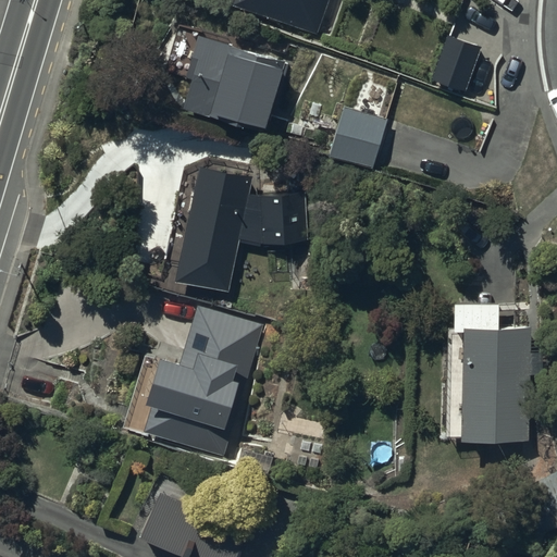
[(235,0),(234,7),(316,36),(327,0),(235,0)]
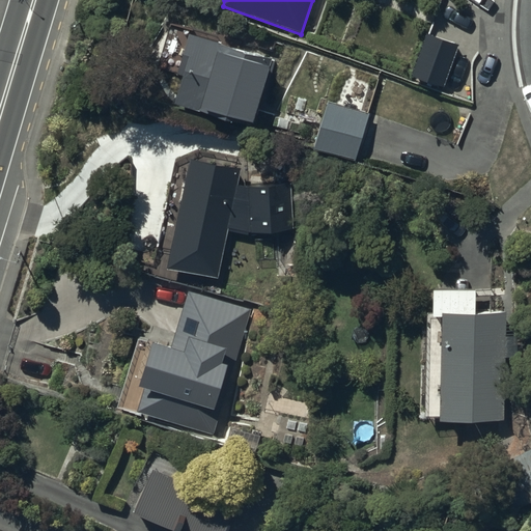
[(277,61),(190,34),(177,75),(184,76),(174,107),(255,131),(277,61)]
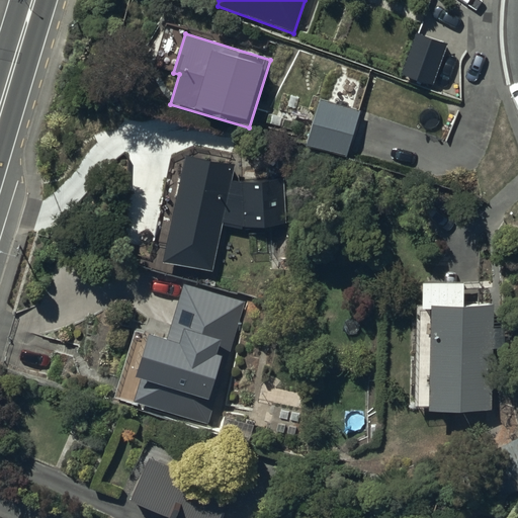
[(360,112),(320,101),(308,144),(348,155),(360,112)]
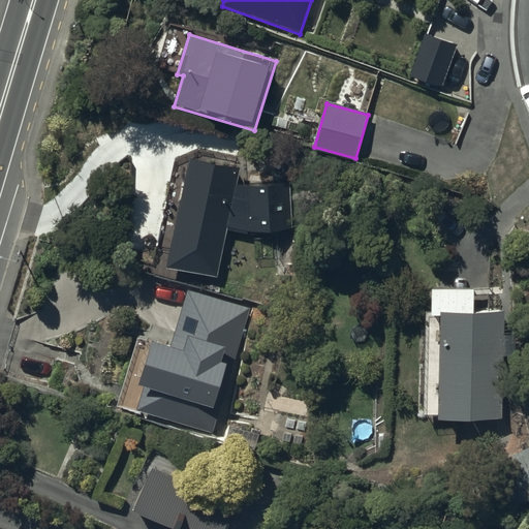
[(241,170),(196,163),(178,272),(218,278),(226,230),(276,239),(293,226),(292,207),(277,196),(238,190),(241,170)]
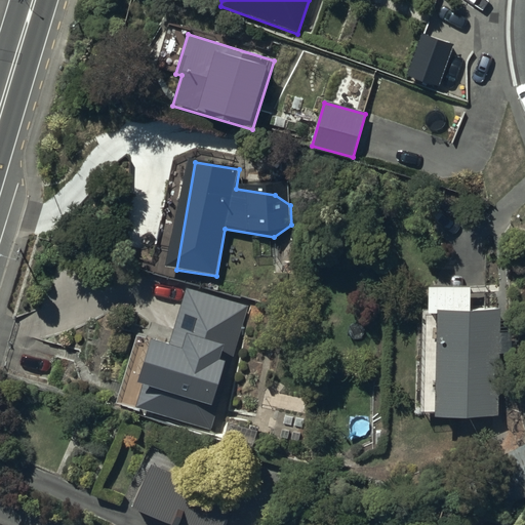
[(500,416),(501,308),(471,308),(471,286),(429,286),(429,312),(422,312),(422,413),(433,413),(433,415),(500,416)]
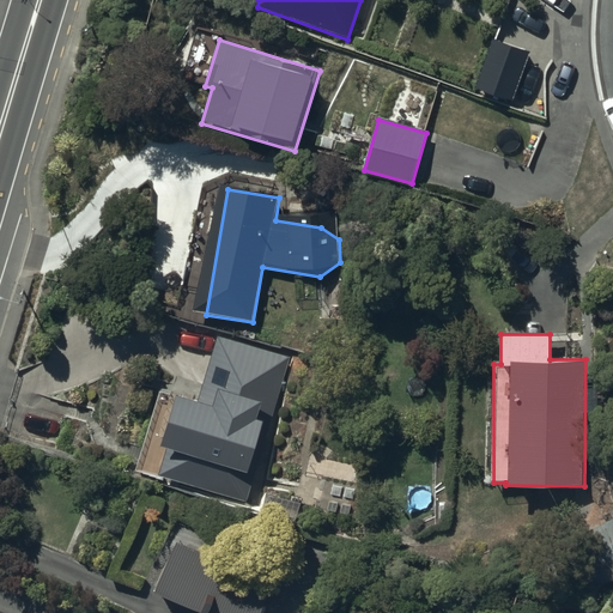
[(289,357),(218,337),(199,402),(177,396),(175,405),(170,404),(158,441),(164,443),(162,449),(167,450),(158,477),(247,502),(289,357)]
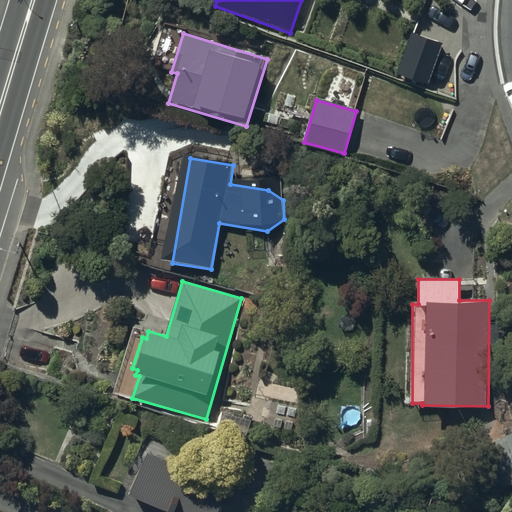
[(511,435),(478,452),(497,491),(511,483),(511,435)]
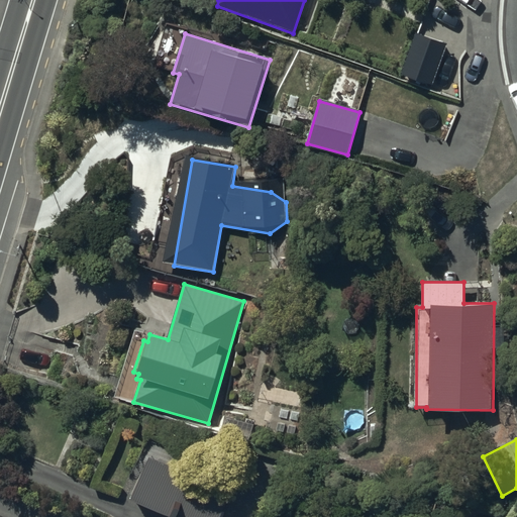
[(221,516),(232,493),(150,456),(130,502),(166,516),(221,516)]
